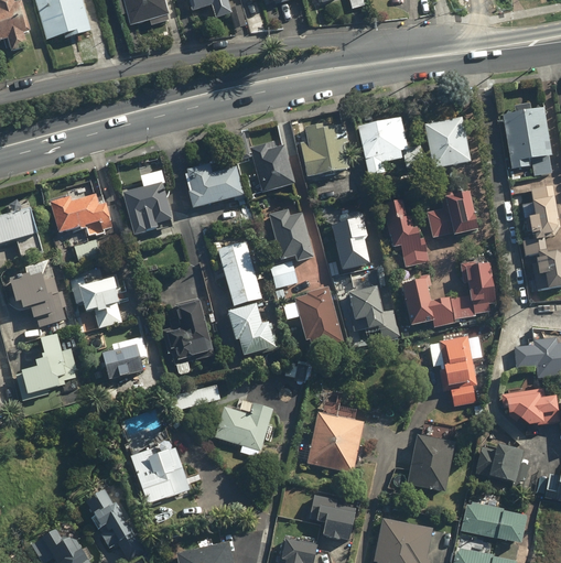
[(0,0),(0,36),(9,35),(13,52),(28,47),(23,31),(30,30),(22,1),(15,2),(14,0),(0,0)]
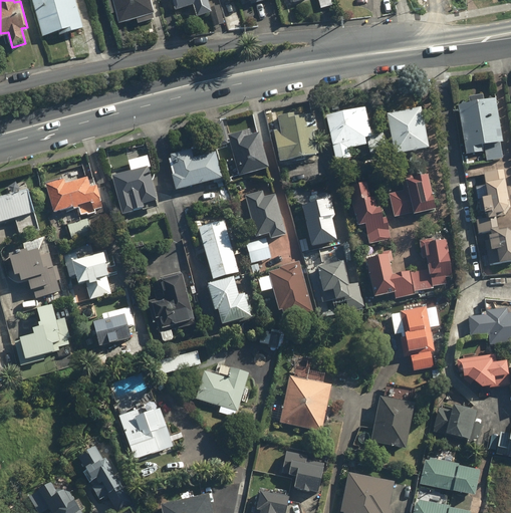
[(64,34),(84,29),(75,0),(33,0),(42,35),(63,30),(64,34)]
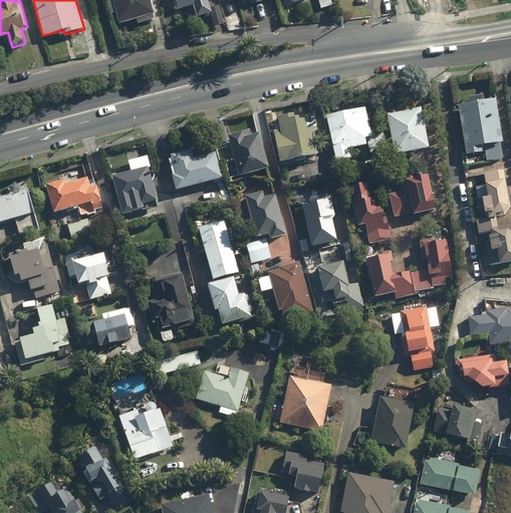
[(139,23),(156,19),(151,0),(113,0),(120,23),(138,19),(139,23)]
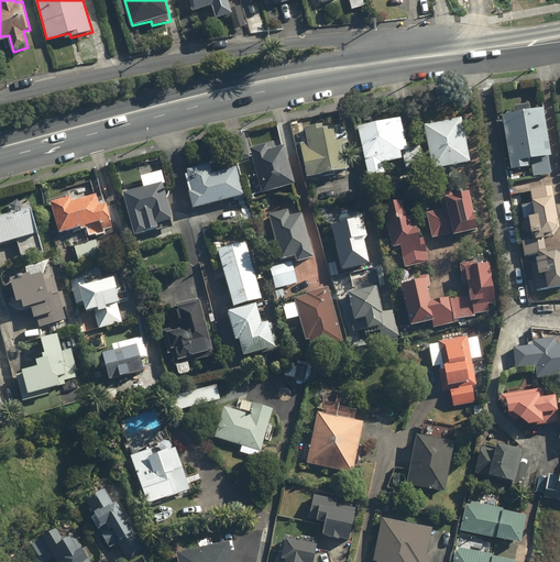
[(188,0),(191,9),(211,3),(215,20),(231,15),(227,0),(188,0)]
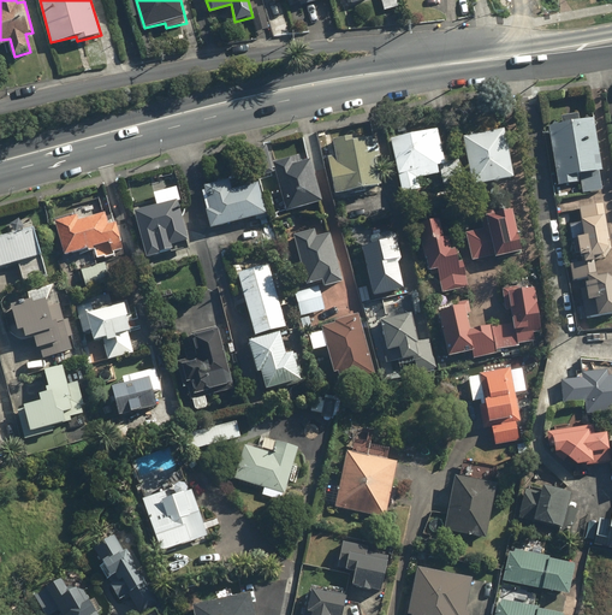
[(581,108),(560,112),(562,122),(548,124),(557,183),(577,181),(576,172),(602,167),(595,117),(582,118),(581,108)]
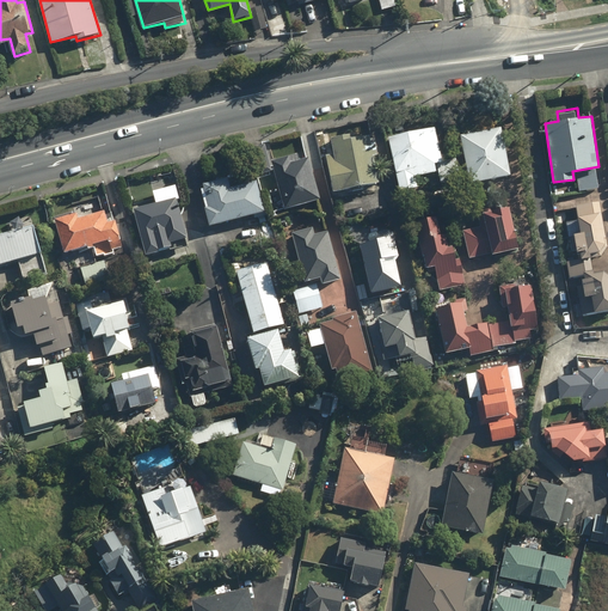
[(502,128),(459,135),(467,182),(510,173),(502,128)]
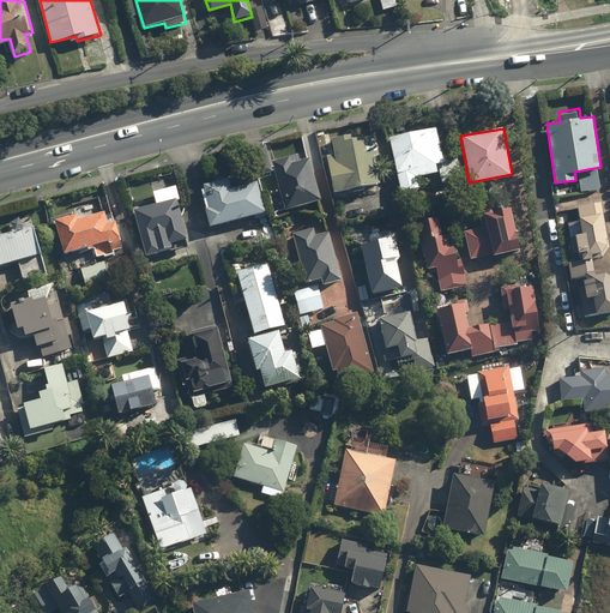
[(441,184),(458,180),(453,158),(444,161),(436,130),(390,139),(400,190),(420,186),(417,178),(439,173),(441,184)]
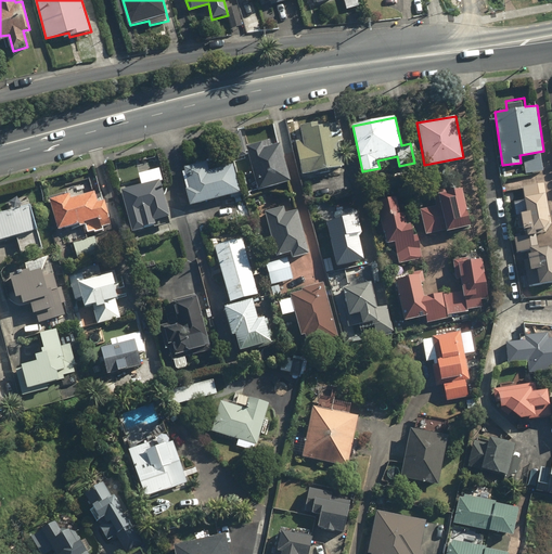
[(321,120),(294,126),(304,172),(347,163),(337,121),(322,125),(321,120)]
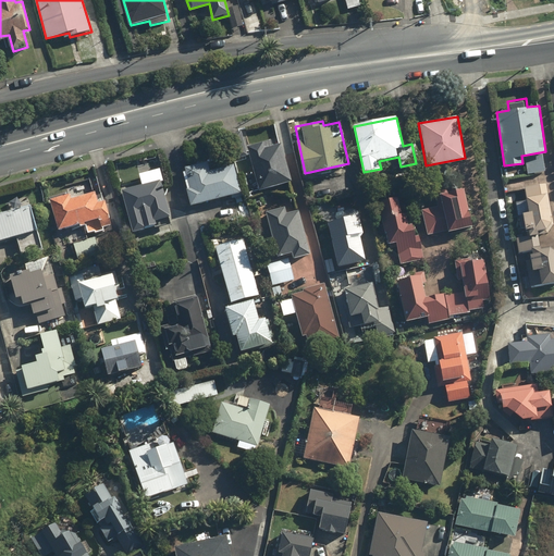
[(270,138),(247,145),(258,189),(291,181),(281,144),(272,146),(270,138)]
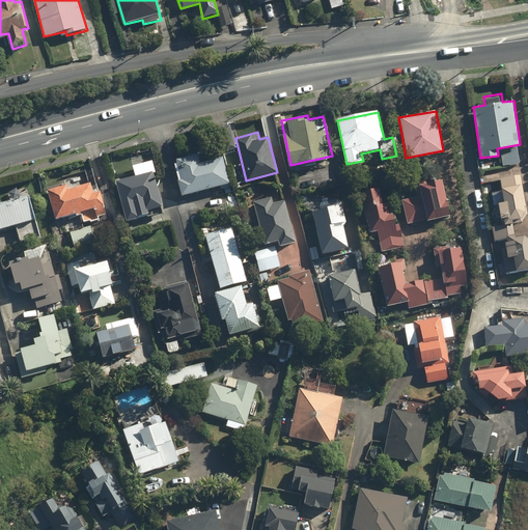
[(223,147),(174,160),(183,194),(231,182),(223,147)]
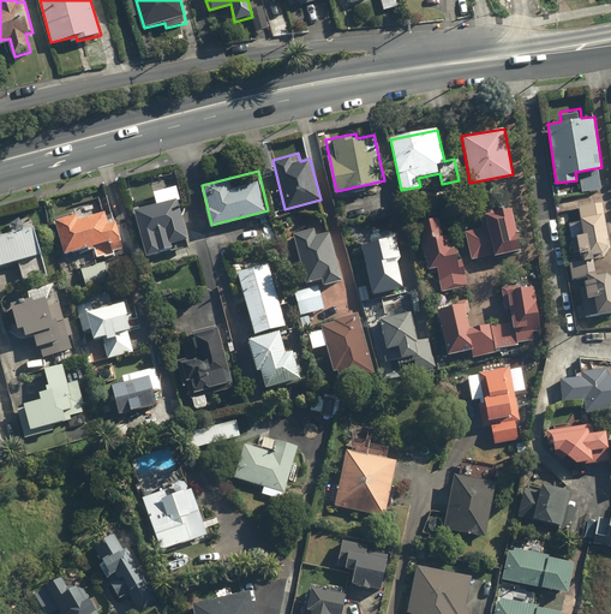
[(153,204),(132,210),(144,257),(174,249),(173,243),(187,239),(177,201),(183,200),(178,182),(149,189),(153,204)]
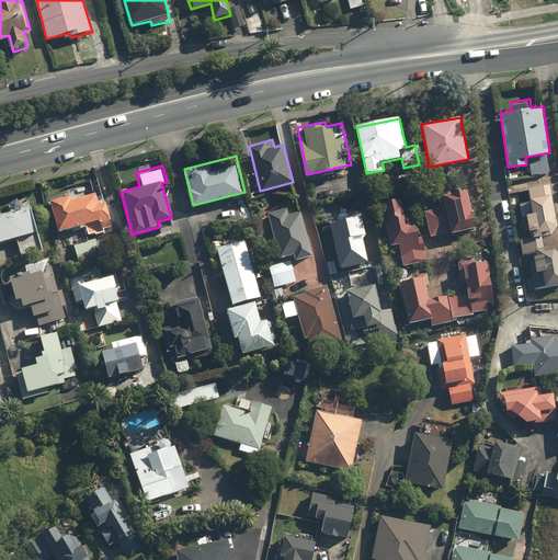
[(532,237),(544,236),(543,230),(556,229),(549,183),(526,186),(531,213),(523,214),(525,231),(532,230),(532,237)]
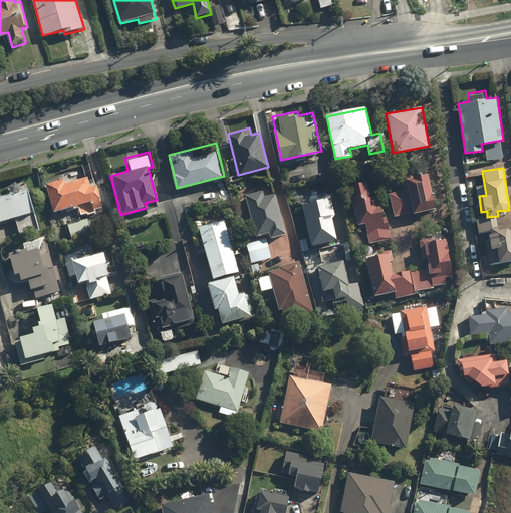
[(428,172),(406,177),(414,212),(436,207),(428,172)]
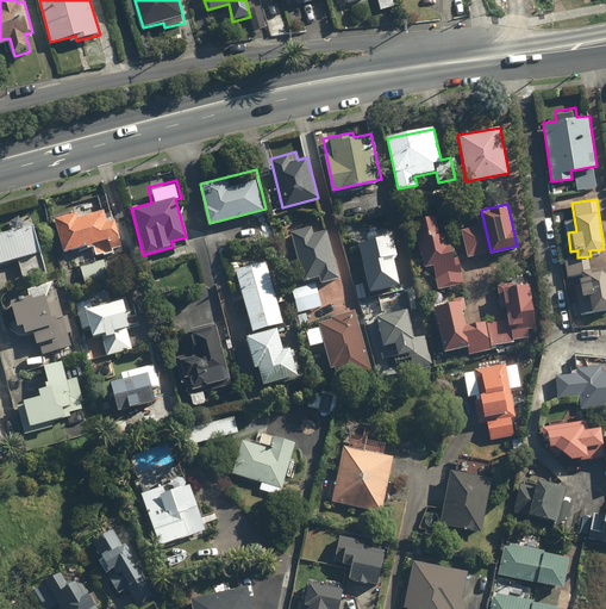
[(79,207),(54,216),(63,250),(94,241),(98,253),(122,246),(113,217),(107,219),(104,209),(81,215),(79,207)]
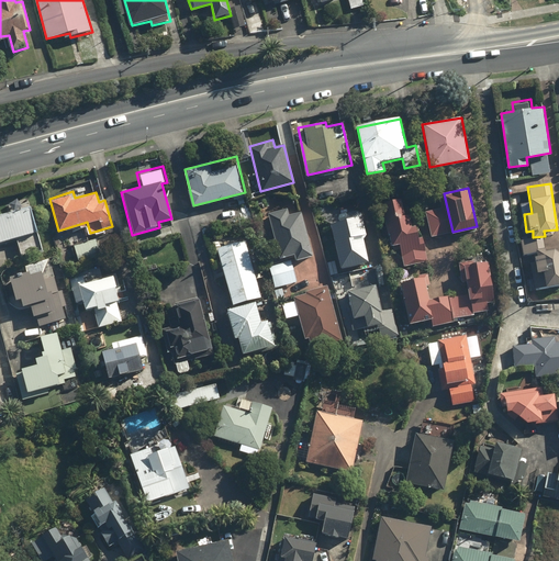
[(402,199),(382,203),(391,244),(411,239),(402,199)]
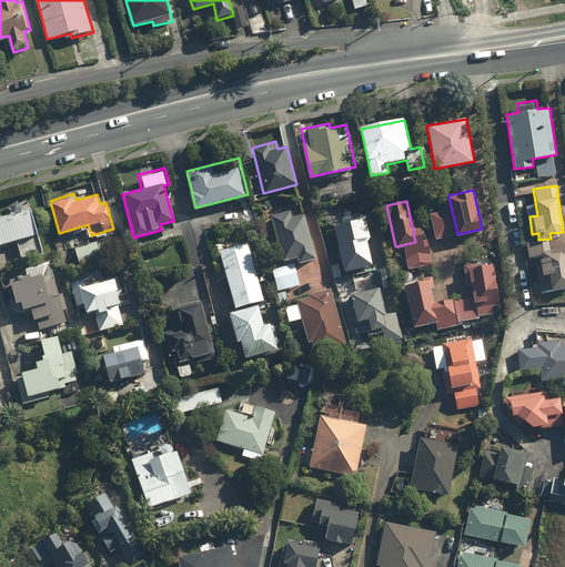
[(32,206),(0,214),(0,246),(40,235),(32,206)]
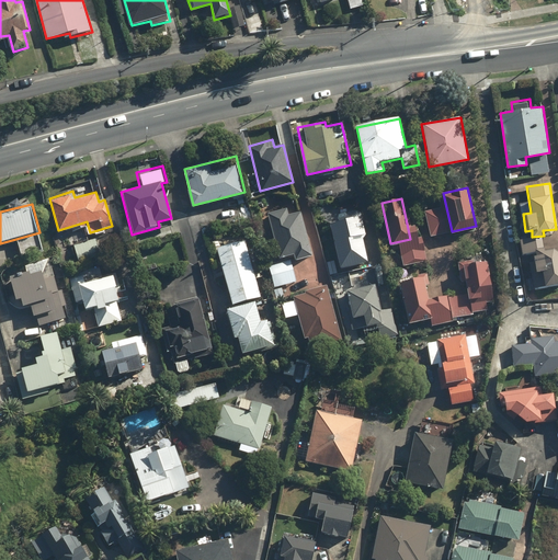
[(344,218),(328,221),(339,266),(371,260),(359,206),(342,210),(344,218)]
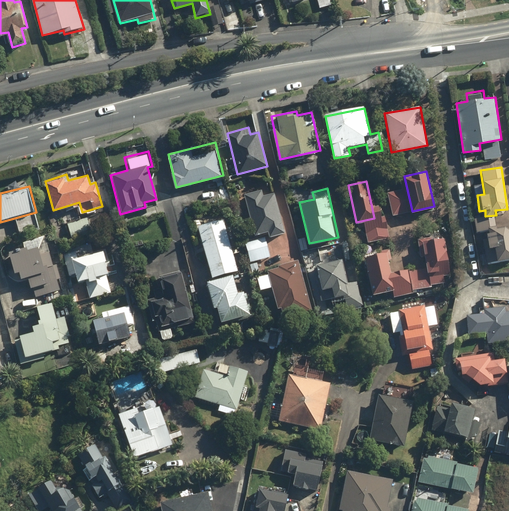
[(263,189),(243,195),(255,235),(268,231),(270,236),(286,232),(274,192),(265,195),(263,189)]
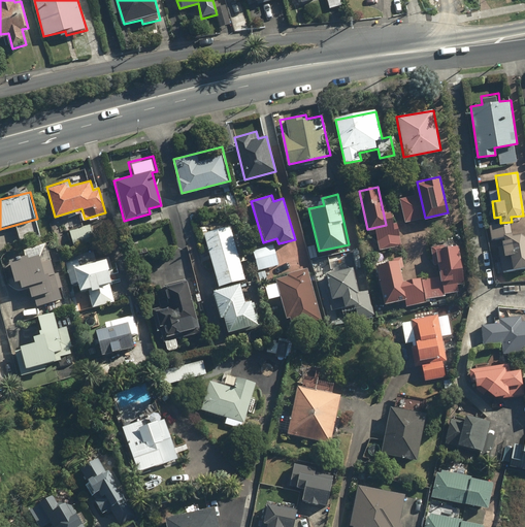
[(417,199),(400,202),(403,221),(420,219),(417,199)]
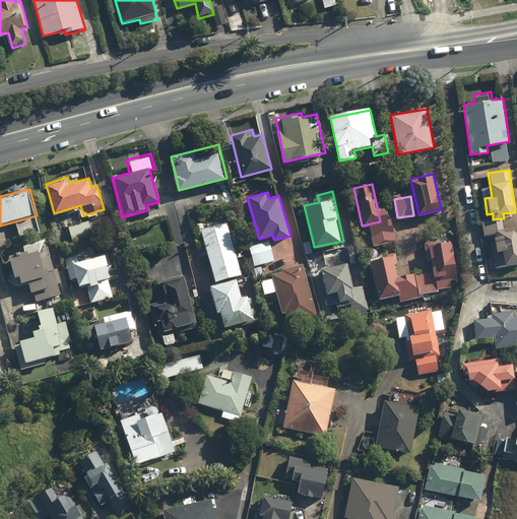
[(88,219),(65,225),(70,243),(92,238),(88,219)]
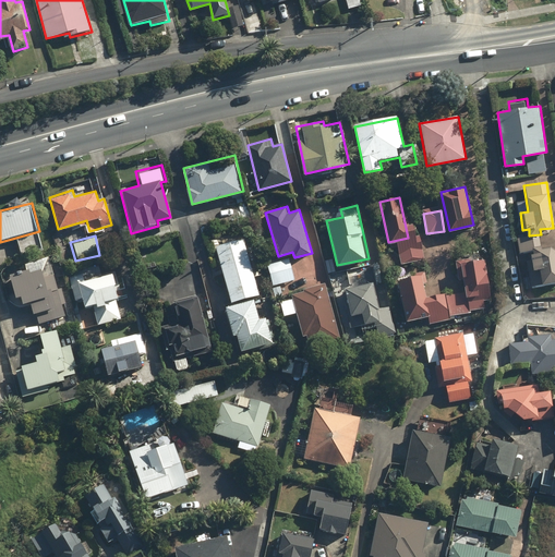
[(538,235),(514,239),(517,254),(527,252),(528,259),(522,261),(528,288),(554,282),(554,247),(550,245),(540,246),(538,235)]
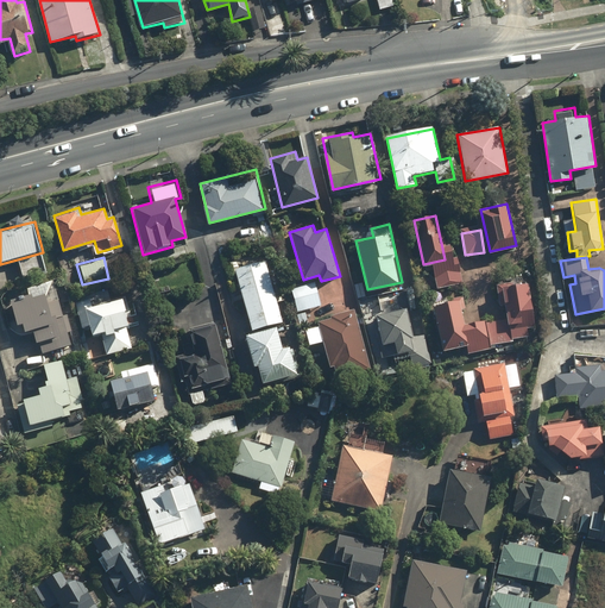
[(269,258),(233,268),(250,330),(285,320),(269,258)]
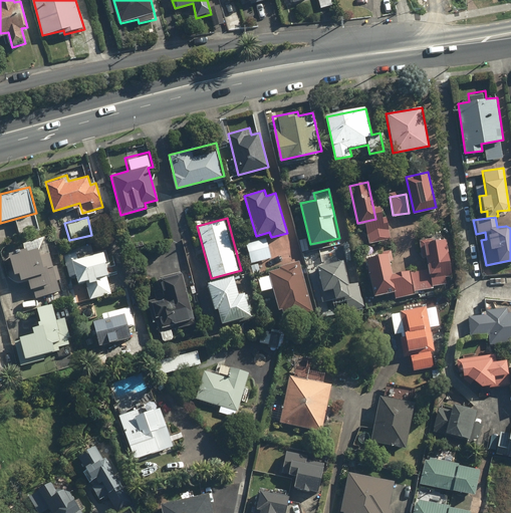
[(446,235),(422,240),(429,274),(438,272),(436,264),(451,262),(446,235)]
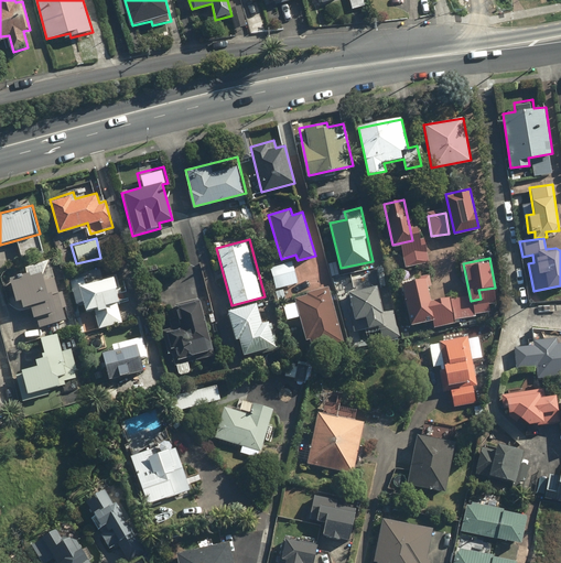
[(292,260),(269,267),(276,287),(299,280),(292,260)]
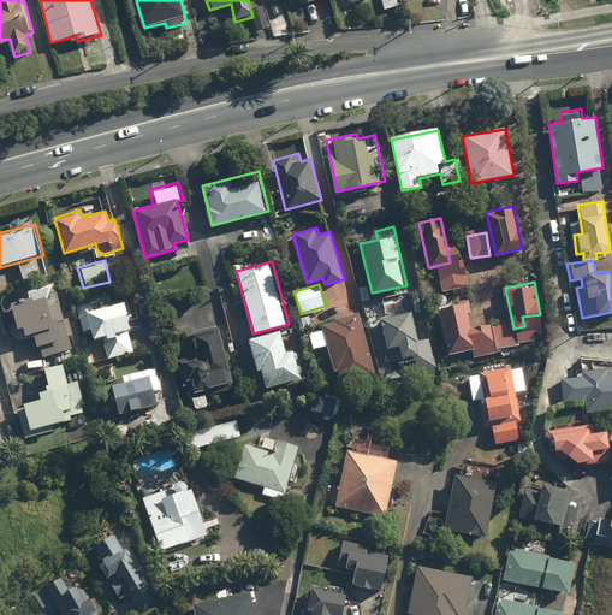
[(47,293),(11,303),(18,329),(23,327),(25,337),(33,335),(37,350),(47,347),(49,358),(71,350),(60,317),(55,319),(47,293)]
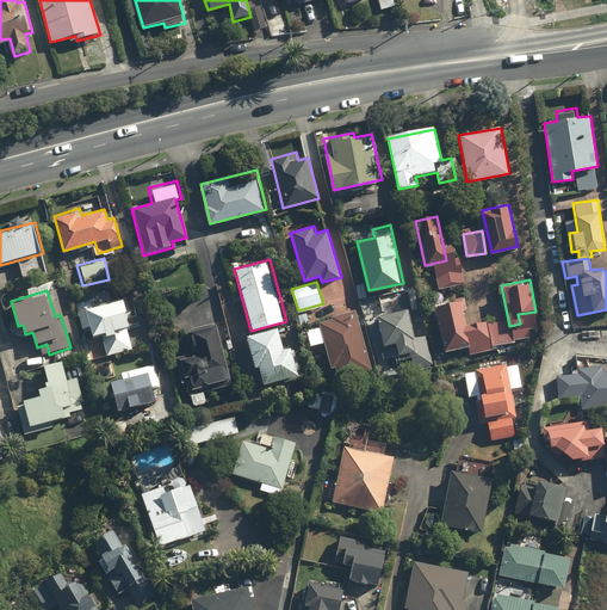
[(90,299),(74,302),(81,330),(92,326),(94,338),(104,336),(109,353),(128,349),(123,328),(128,327),(121,301),(92,307),(90,299)]
